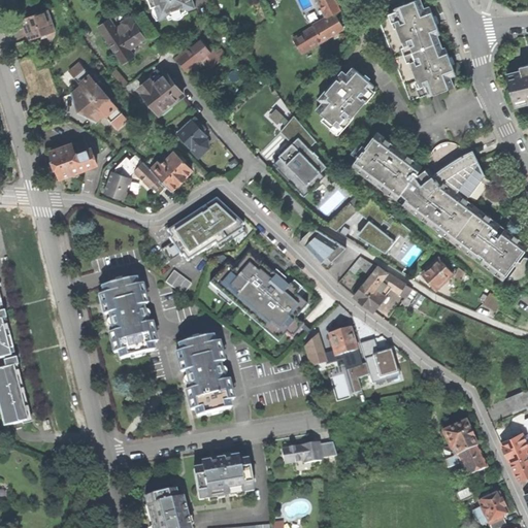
[(159,19),(195,6),(193,0),(150,0),(152,6),(164,2),(166,7),(157,10),(159,19)]
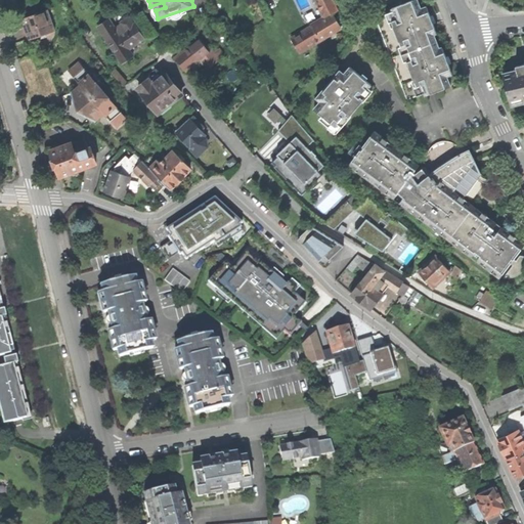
[(334,0),(316,0),(324,16),(339,9),(334,0)]
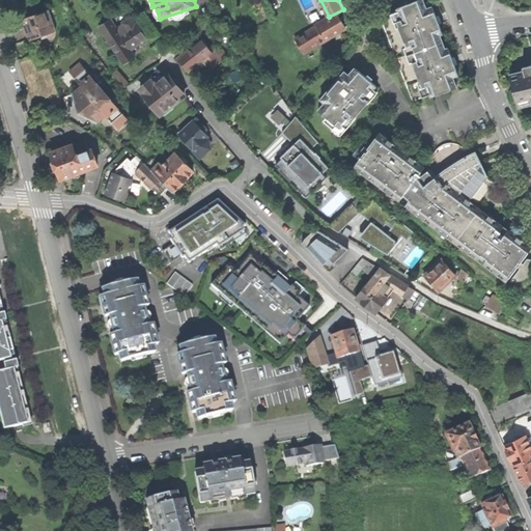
[(430,93),(431,96),(457,87),(453,77),(458,75),(452,58),(448,47),(445,48),(440,34),(443,33),(437,18),(432,6),(426,8),(422,0),(417,0),(397,8),(398,11),(403,26),(398,28),(407,48),(412,46),(417,60),(412,62),(420,82),(425,80),(430,93)]
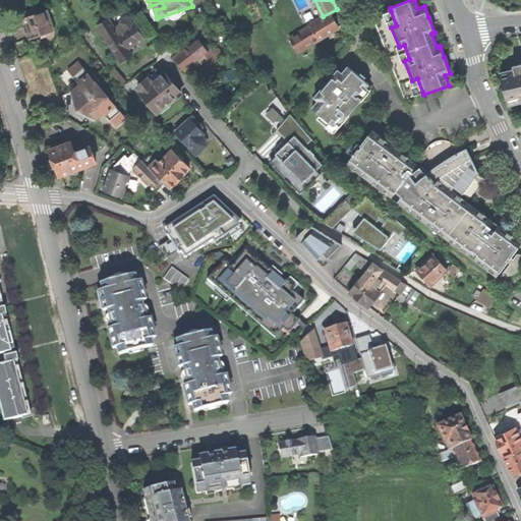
[(30,40),(55,31),(48,9),(41,12),(38,11),(36,14),(22,18),(25,26),(23,26),(25,33),(27,40),(30,40)]
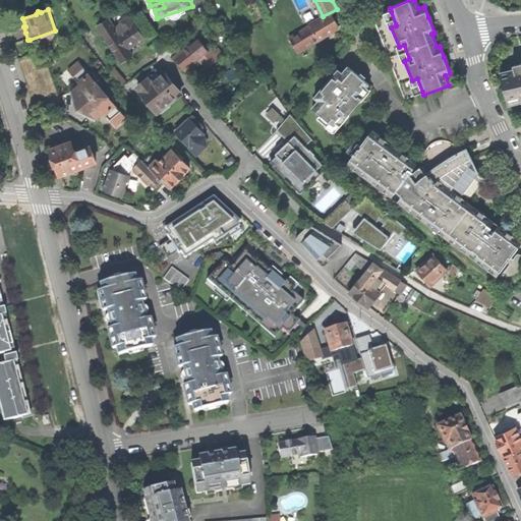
[(405,99),(422,92),(417,78),(412,80),(404,61),(409,59),(404,45),(399,47),(391,27),(396,25),(391,11),(373,18),(405,99)]
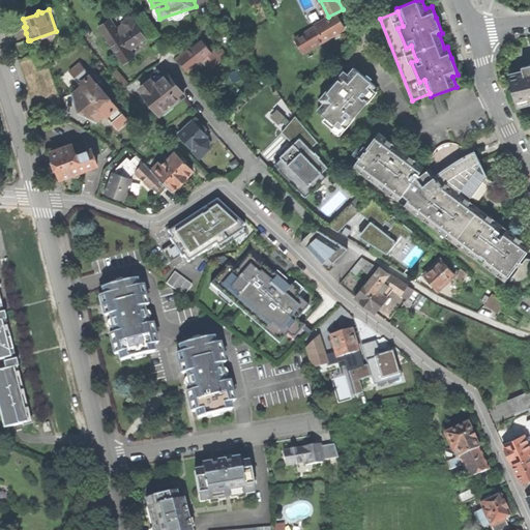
[(346,28),(337,13),(316,26),(295,37),(304,53),(346,28)]
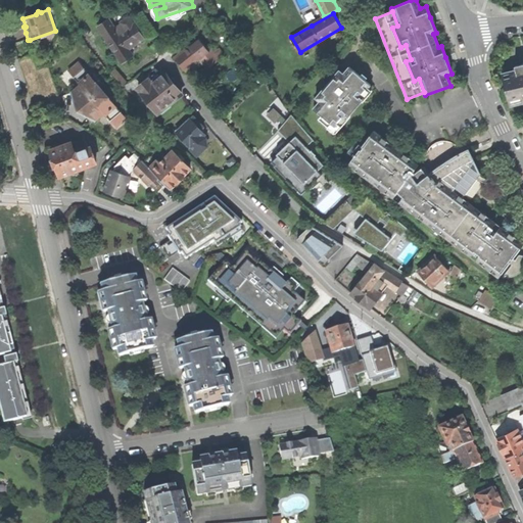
[(129,48),(144,37),(138,27),(130,15),(121,21),(122,22),(114,27),(109,18),(98,26),(122,61),(133,54),(129,48)]
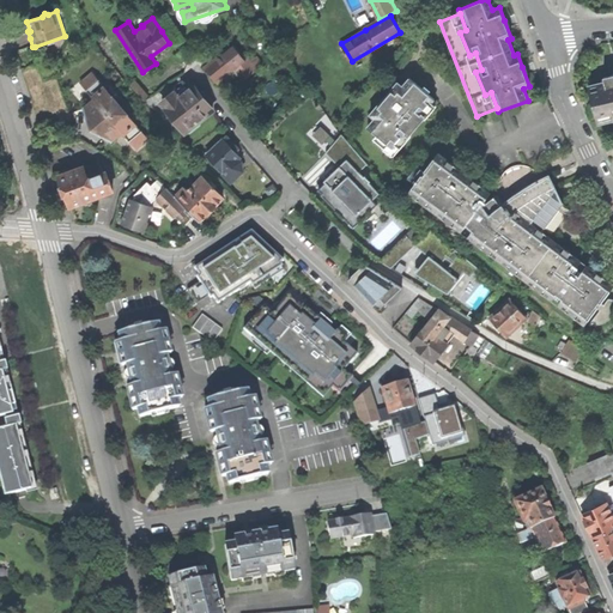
[(217,83),(234,70),(246,60),(234,44),(205,66),(211,74),(217,83)]
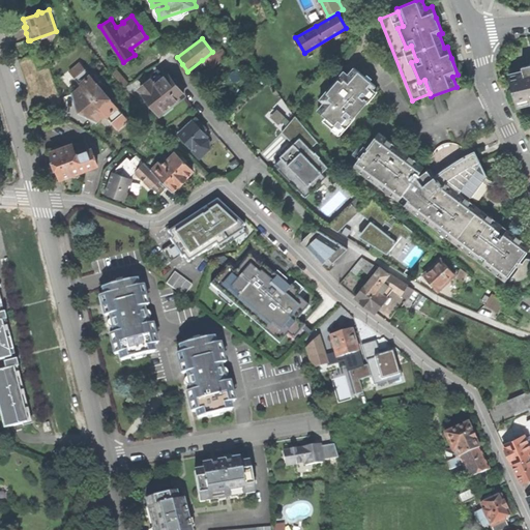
[(228,56),(223,50),(217,53),(214,50),(212,52),(202,60),(209,69),(228,56)]
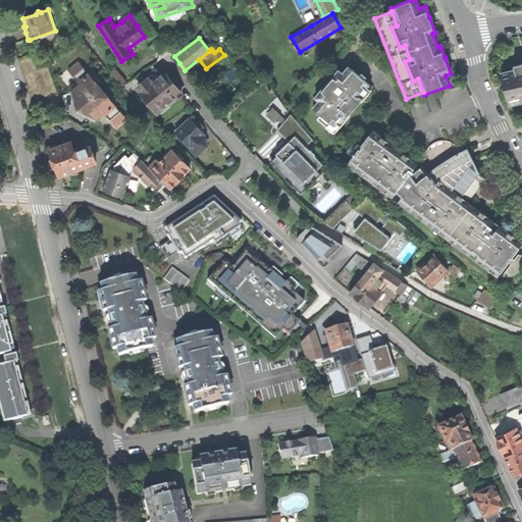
[(38,68),(48,64),(42,50),(33,54),(38,68)]
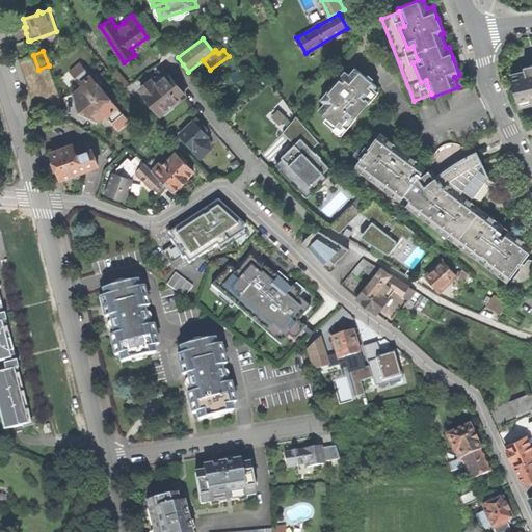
[(118,130),(129,121),(81,63),(70,73),(78,82),(85,90),(75,99),(92,121),(103,112),(109,120),(118,130)]
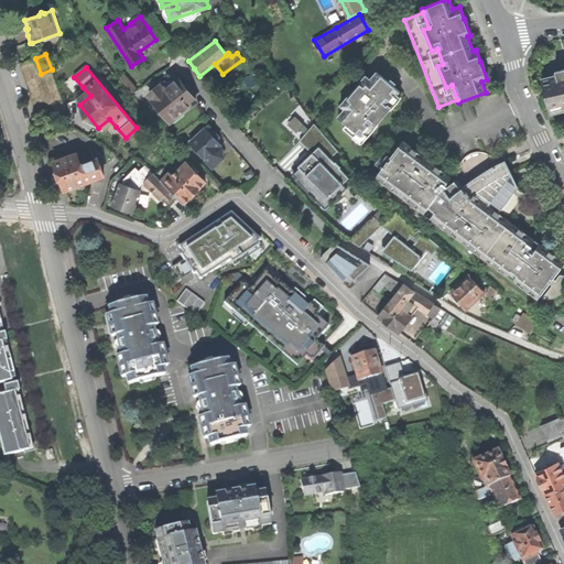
[(563,68),(555,72),(556,77),(541,82),(550,114),(563,109),(563,68)]
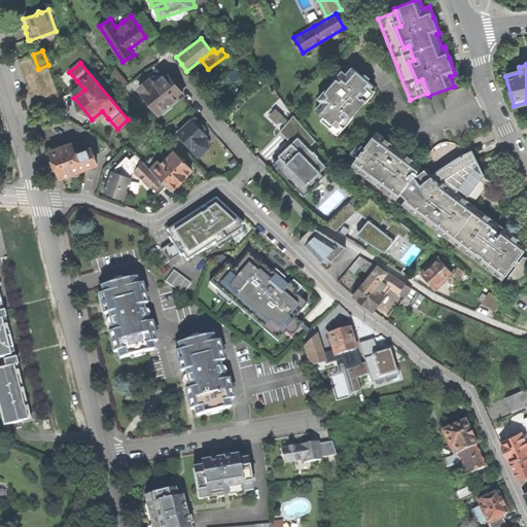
[(346,73),(342,70),(318,98),(322,101),(316,109),(323,115),(321,119),(331,128),(334,125),(338,127),(349,113),(352,116),(358,108),(365,101),(361,98),(373,84),(352,66),(346,73)]
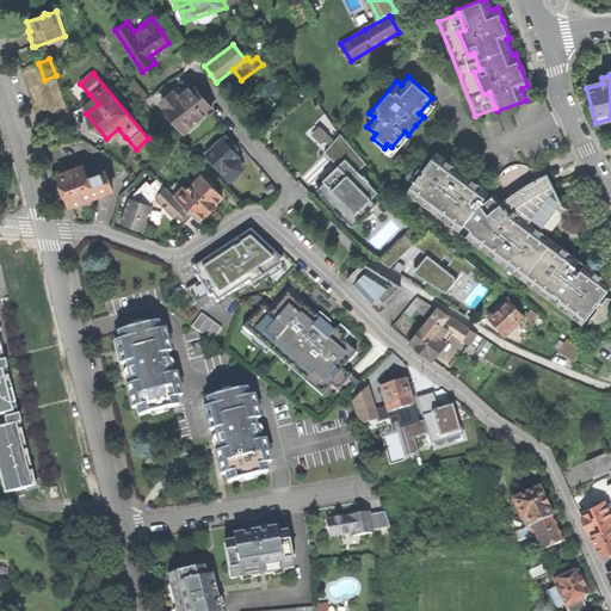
[(174,92),(161,102),(185,130),(211,109),(205,100),(192,84),(178,96),(174,92)]
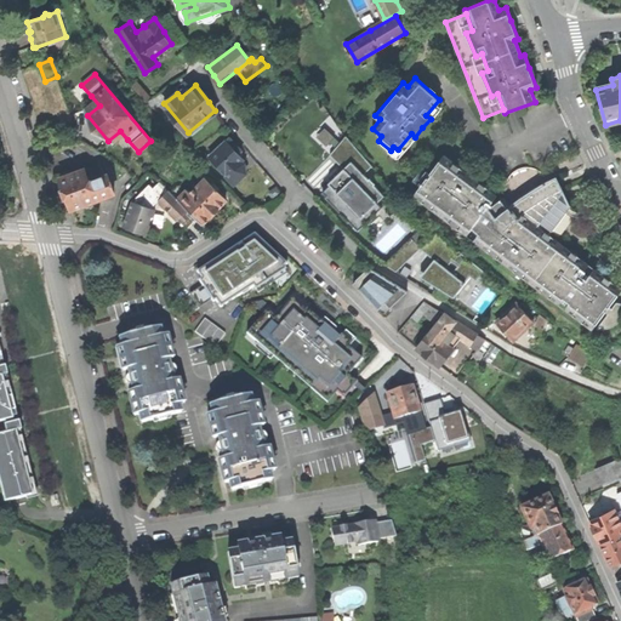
[(332,144),(339,134),(328,126),(320,137),(332,144)]
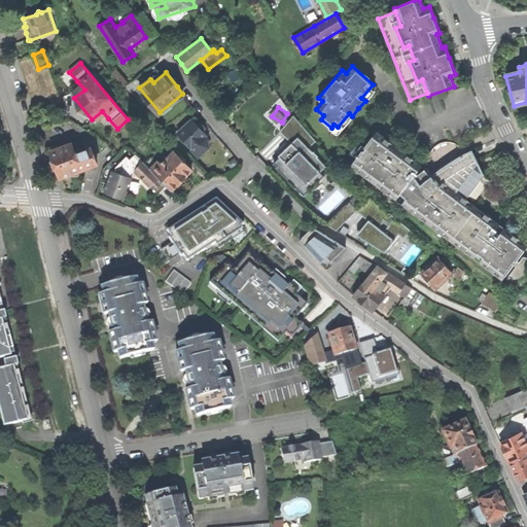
[(277,166),(276,167),(290,181),(304,196),(324,175),(320,171),(326,166),(309,147),(316,140),(293,114),(280,131),(291,142),(278,154),(280,156),(274,162),(277,166)]
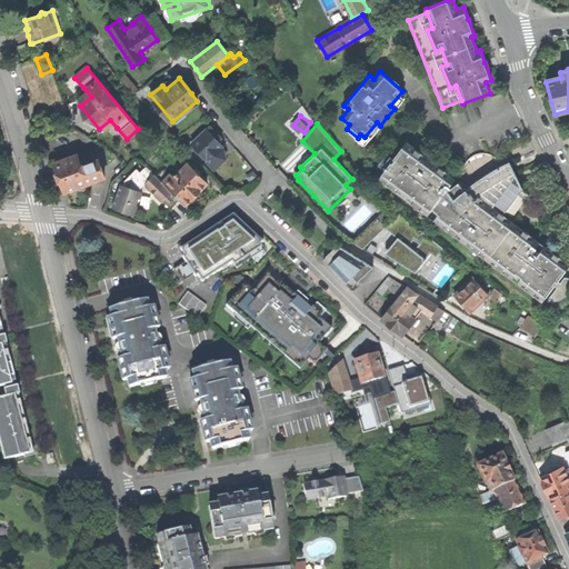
[(210,127),(191,143),(215,168),(225,158),(222,149),(216,142),(221,138),(216,132),(210,127)]
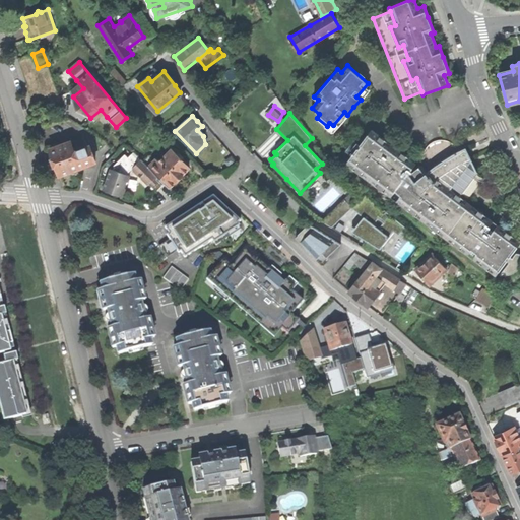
[(360,149),(359,148),(346,164),(353,169),(354,168),(392,196),(395,192),(401,196),(397,201),(402,205),(402,204),(468,254),(470,252),(475,256),(473,258),(490,270),(489,271),(496,276),(507,261),(510,263),(501,275),(508,275),(514,273),(518,270),(519,267),(519,254),(516,254),(513,259),(510,257),(519,243),(519,241),(515,238),(514,239),(498,226),(494,232),(490,229),(494,222),(459,197),(477,172),(466,148),(454,154),(440,164),(426,175),(423,171),(420,167),(411,175),(410,174),(416,165),(378,136),(379,135),(372,130),(361,144),(362,145),(360,149)]
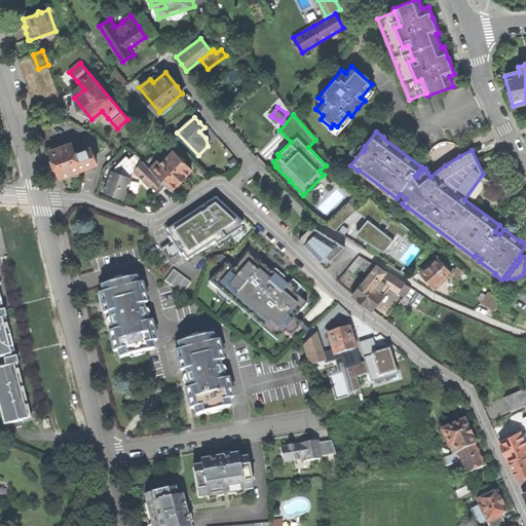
[(79,171),(97,163),(90,149),(88,150),(84,139),(51,152),(61,177),(79,171)]
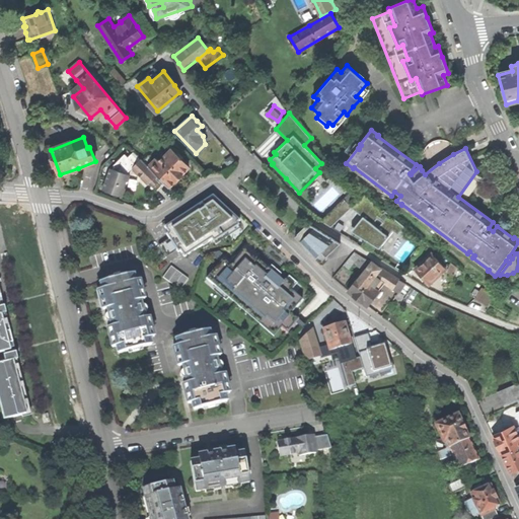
[(149,155),(143,161),(157,175),(169,188),(179,177),(189,168),(171,150),(159,162),(156,159),(155,160),(149,155)]
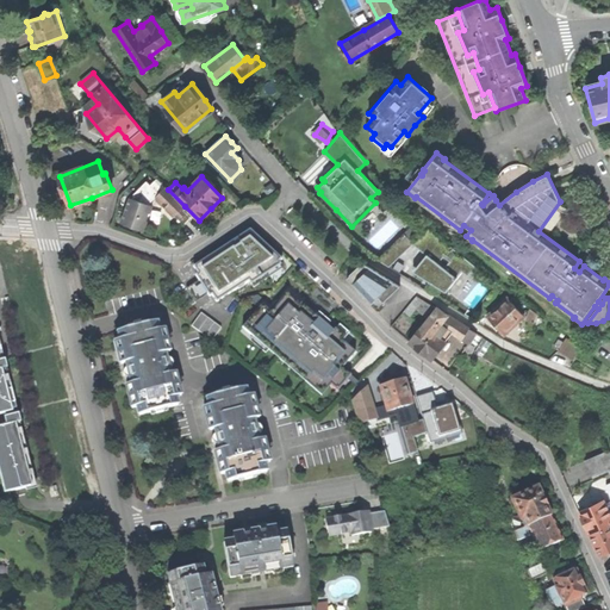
[(147,181),(134,195),(134,197),(134,199),(131,198),(123,223),(144,231),(153,205),(149,204),(156,197),(174,216),(175,216),(184,224),(187,221),(191,217),(182,209),(185,206),(168,190),(157,179),(150,185),(147,181)]
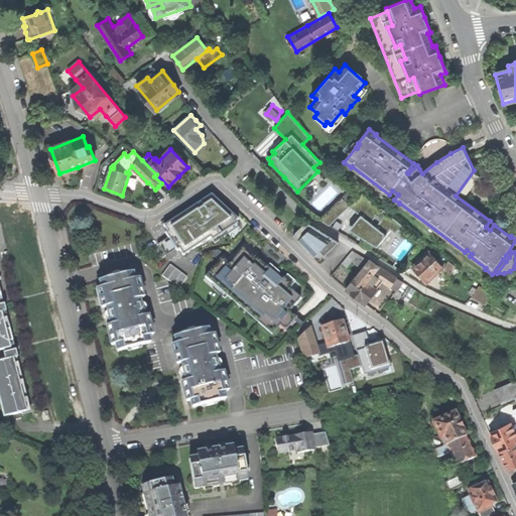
[(350,206),(342,197),(318,219),(329,225),(350,206)]
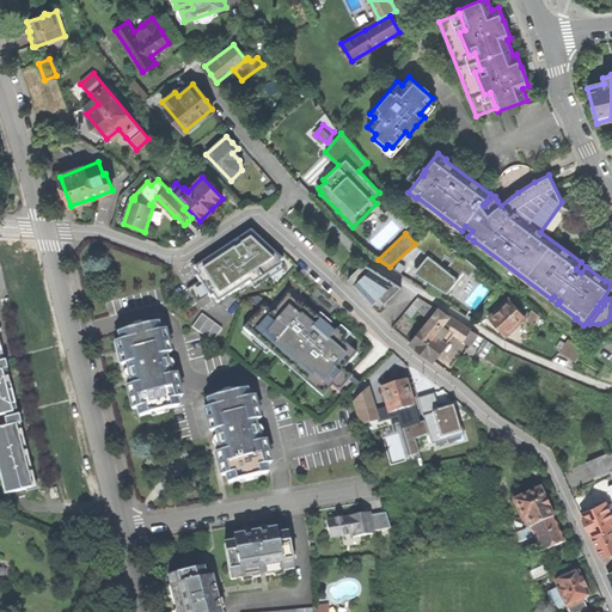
[(255,234),(203,267),(221,298),(281,258),(267,245),(255,234)]
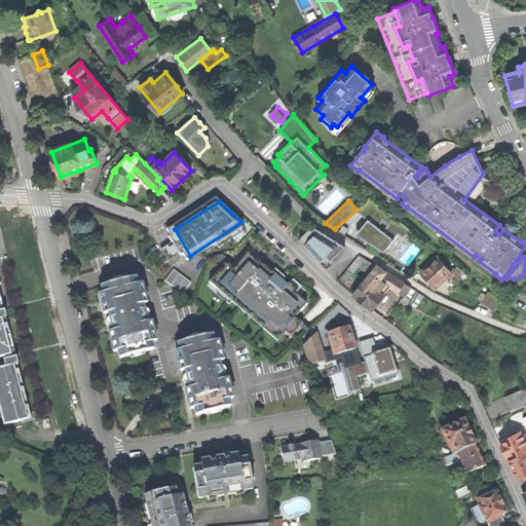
[(370,240),(387,252),(397,239),(370,219),(358,233),(370,240)]
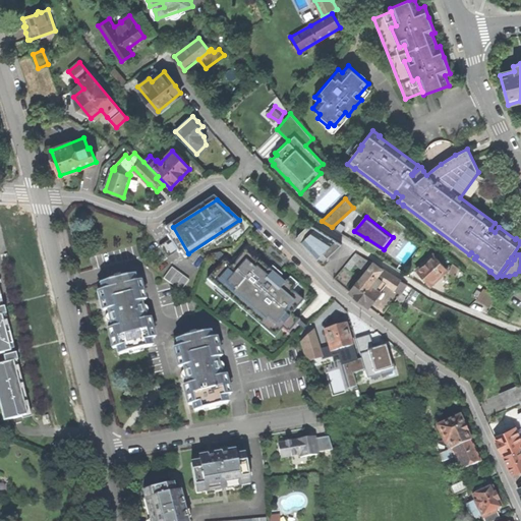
[(342,244),(310,224),(296,237),(308,250),(322,264),(342,244)]
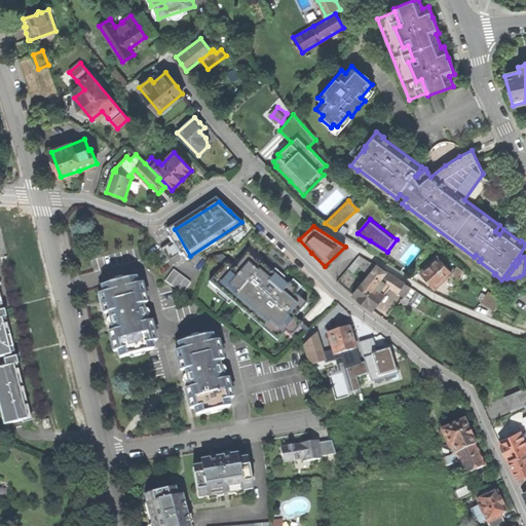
[(172,260),(180,255),(172,242),(163,249),(172,260)]
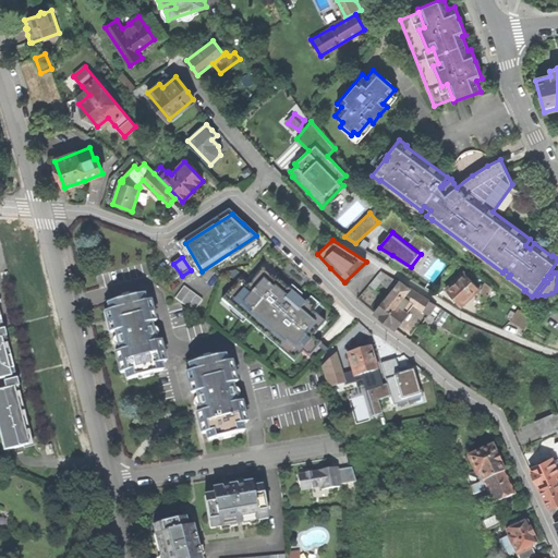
[(240,279),(221,300),(232,308),(234,305),(244,314),(246,310),(294,351),(296,348),(303,353),(308,358),(318,347),(325,352),(328,350),(322,343),(319,341),(322,339),(315,334),(325,323),(313,312),(316,308),(306,301),(303,304),(295,298),(288,291),(289,290),(276,278),(274,279),(263,269),(255,278),(256,279),(250,288),(247,286),(246,284),(240,279)]
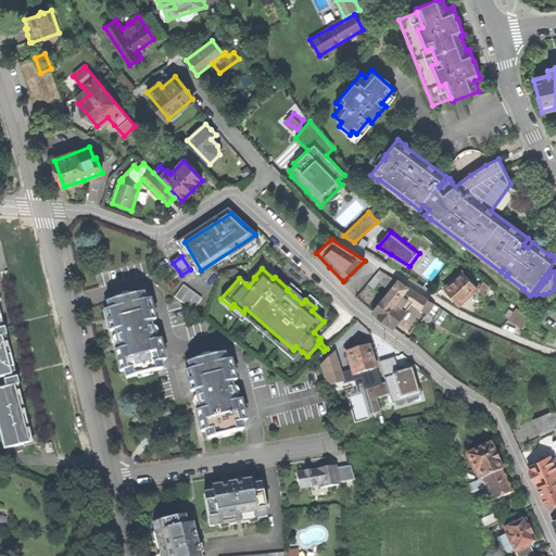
[(386,273),(379,268),(368,282),(374,287),(386,273)]
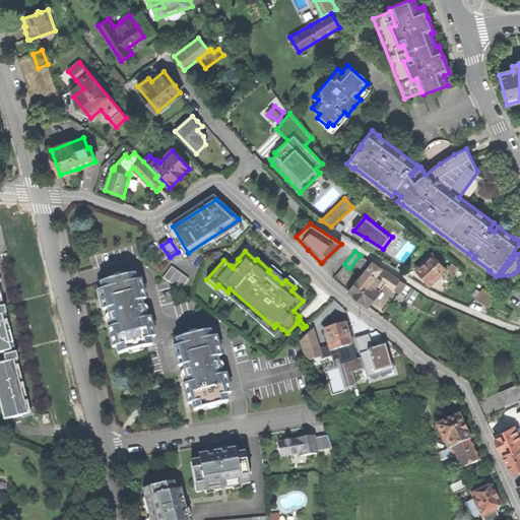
[(430,284),(446,269),(432,254),(414,269),(421,276),(430,284)]
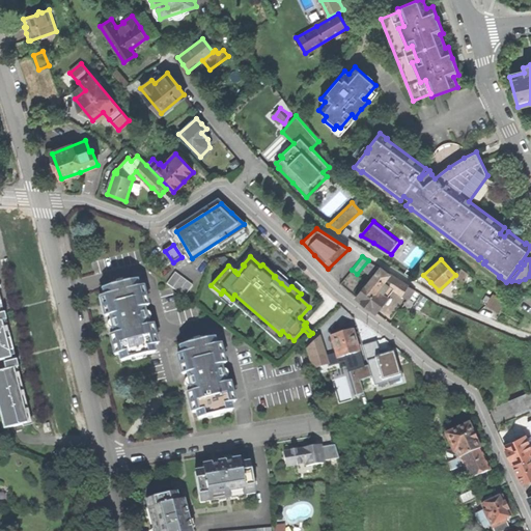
[(419,292),(380,268),(357,298),(366,305),(375,312),(382,304),(387,297),(379,289),(381,286),(384,290),(388,285),(402,295),(410,299),(407,304),(411,306),(419,292)]
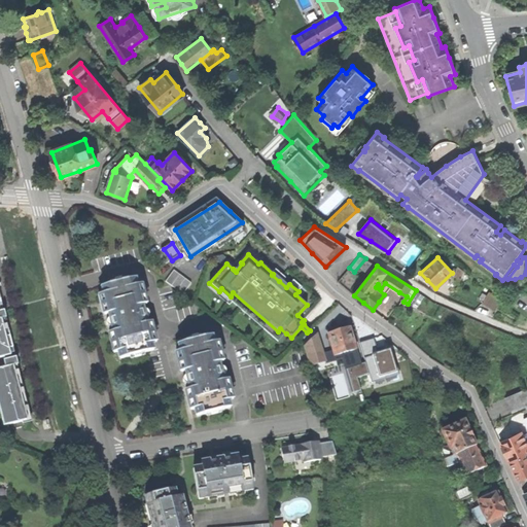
[(464,271),(458,267),(454,276),(461,279),(464,271)]
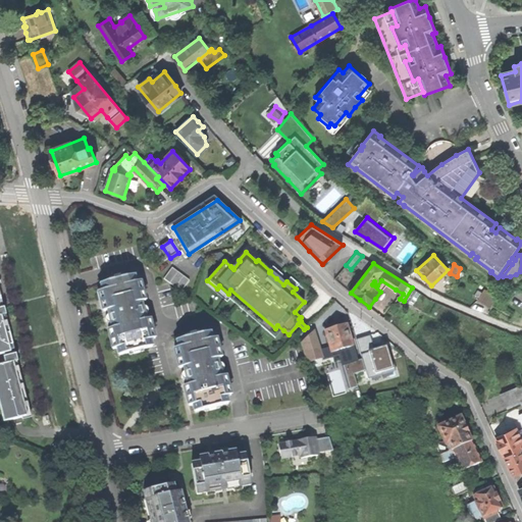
[(184,291),(191,279),(174,267),(166,278),(184,291)]
